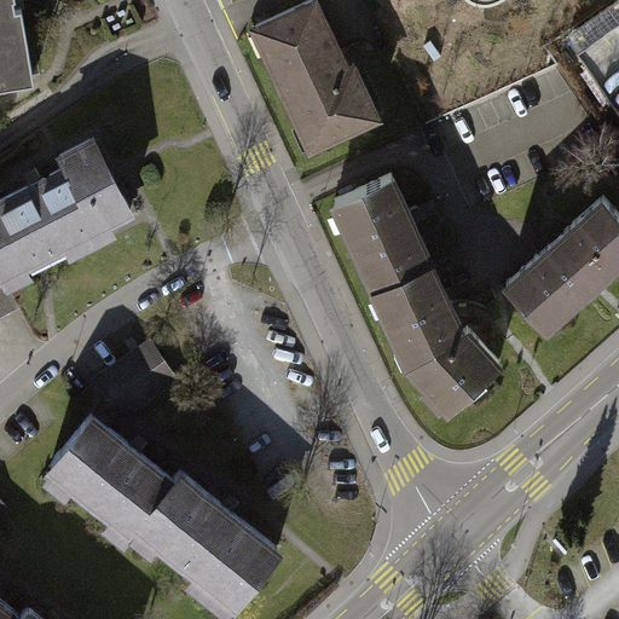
[(17,0),(0,0),(0,85),(35,79),(23,6),(18,6),(17,0)]
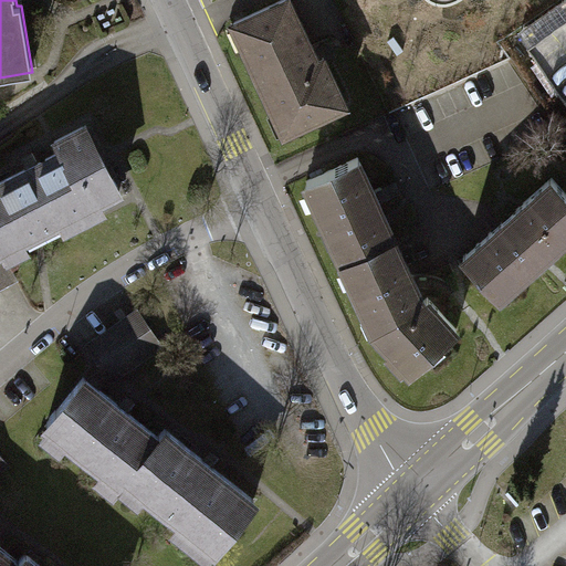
[(284,128),(284,130),(345,103),(324,58),(317,60),(289,0),(282,0),(234,22),(275,111),(270,114),(279,132),(284,128)]
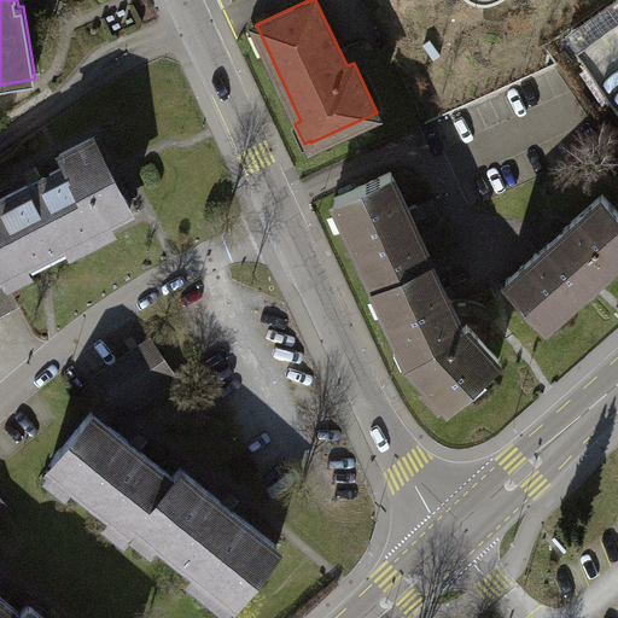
[(36,179),(0,197),(0,272),(0,273),(3,272),(130,207),(94,135),(59,153),(65,164),(36,179)]
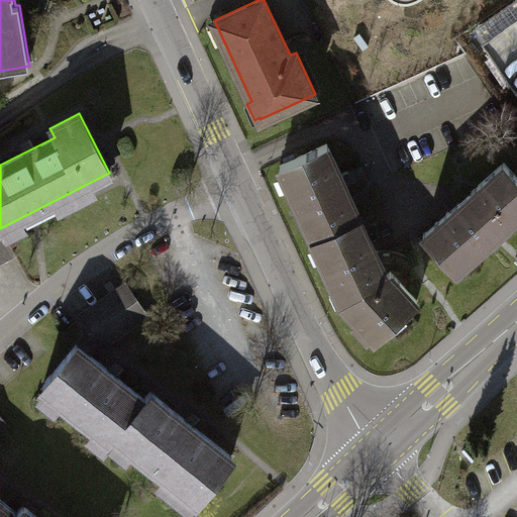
[(329,143),(280,166),(342,304),(375,344),(418,304),(390,273),(383,257),(346,180),(329,143)]
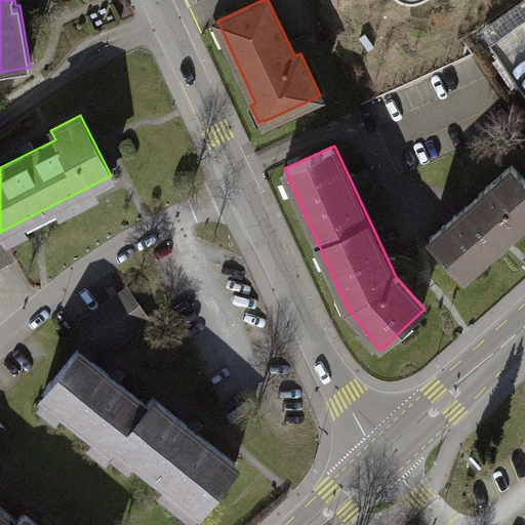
[(524,178),(513,164),(430,238),(463,276),(524,220),(524,178)]
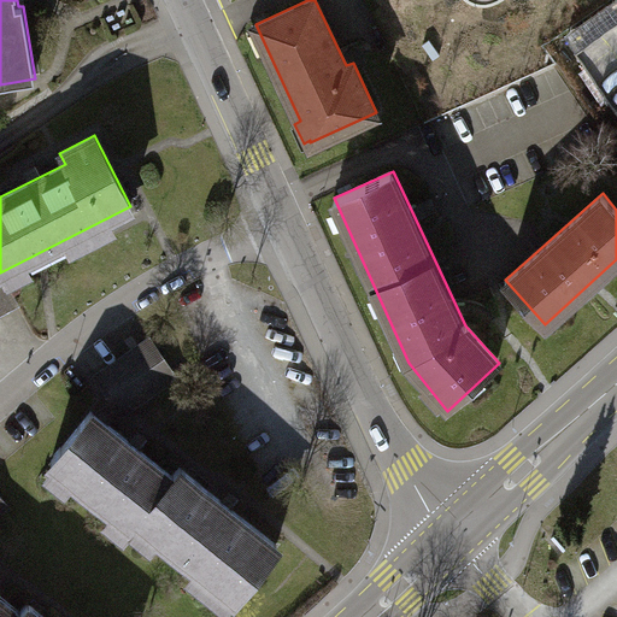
[(0,312),(18,304),(3,271),(0,272),(0,271),(0,312)]
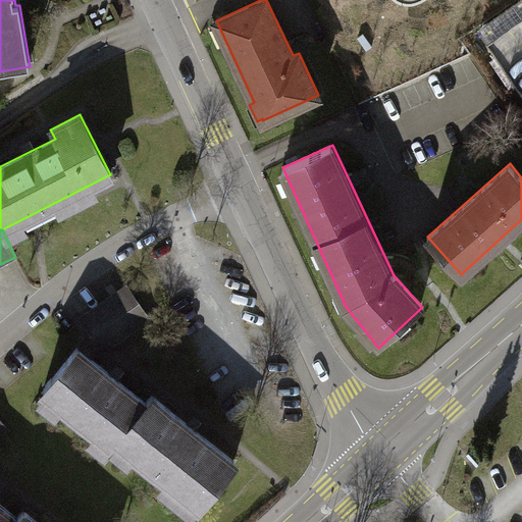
[(81,318),(103,350),(149,317),(127,286),(81,318)]
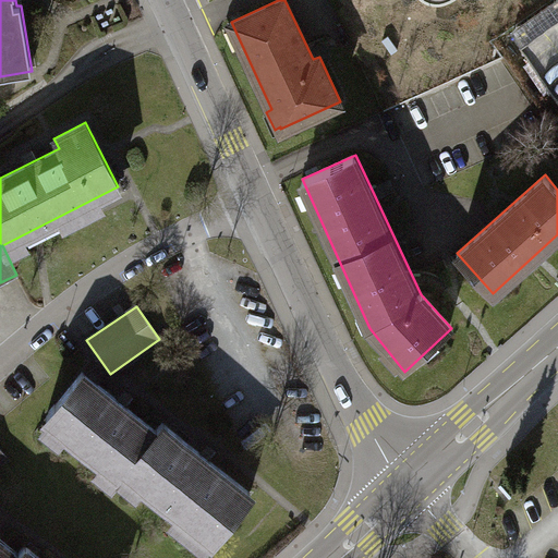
[(82,373),(44,419),(122,483),(130,474),(209,541),(250,493),(206,457),(168,424),(158,436),(121,405),(82,373)]
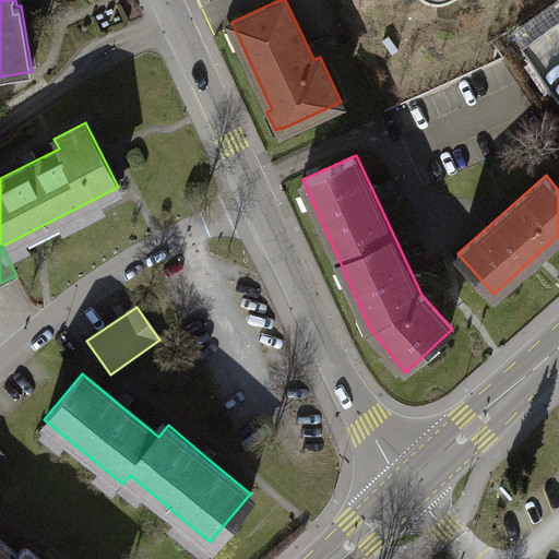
[(0,558),(43,558),(30,547),(20,558),(19,558),(0,543),(0,558)]
